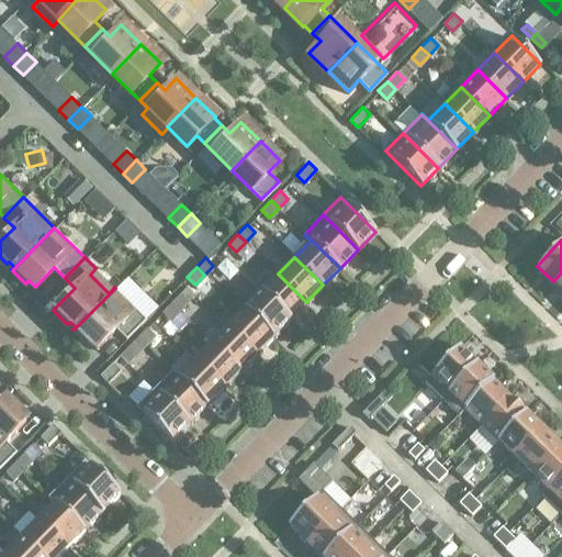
[(261,290),(290,319),(306,302),(278,274),(261,290)]
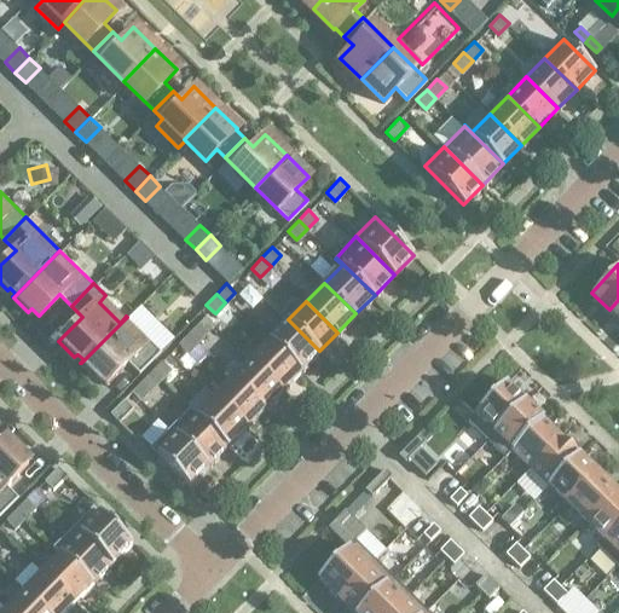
[(127,317),(81,363),(96,377),(99,375),(106,382),(127,360),(139,371),(161,350),(127,317)]
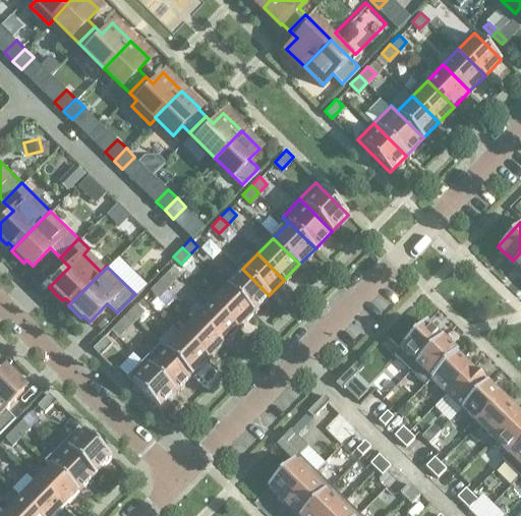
[(227,285),(253,311),(269,295),(242,269),(227,285)]
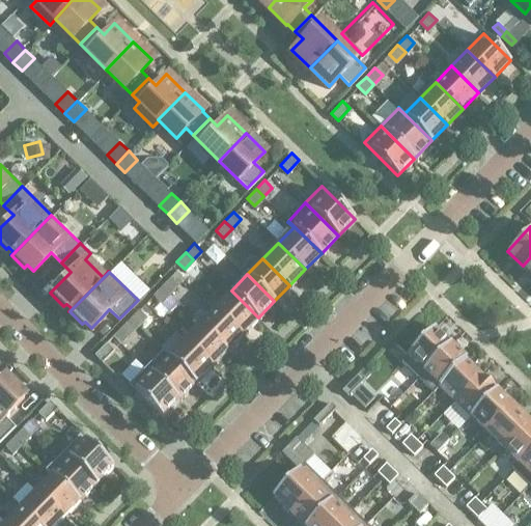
[(162,285),(169,293),(178,283),(171,276),(162,285)]
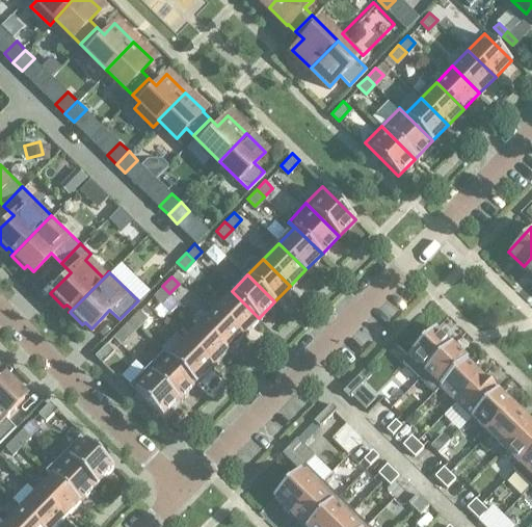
[(162,286),(154,294),(161,302),(169,293),(162,286)]
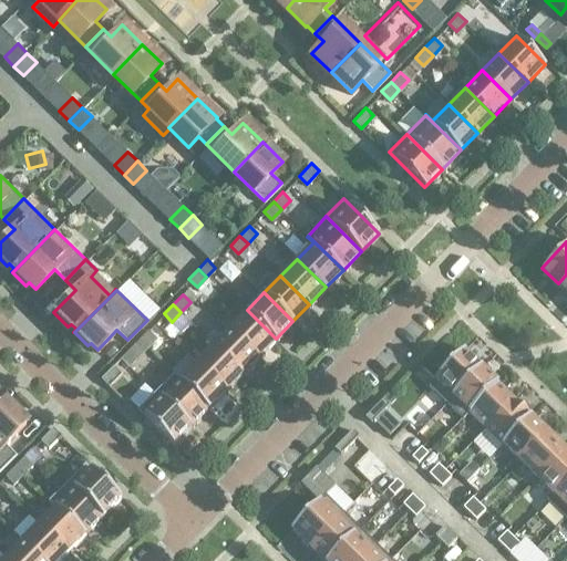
[(230,326),(259,355),(276,339),(247,310),(230,326)]
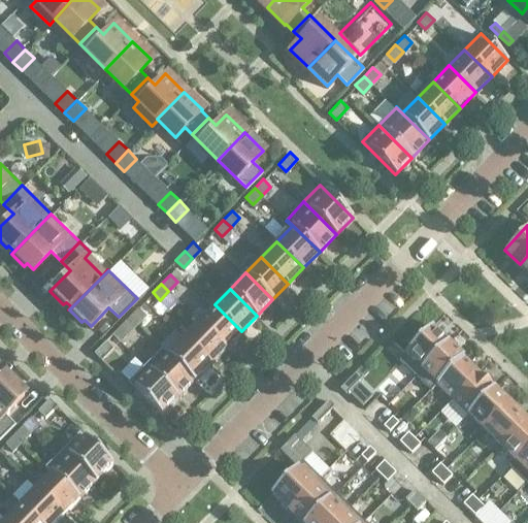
[(198,320),(226,347),(241,331),(215,304),(198,320)]
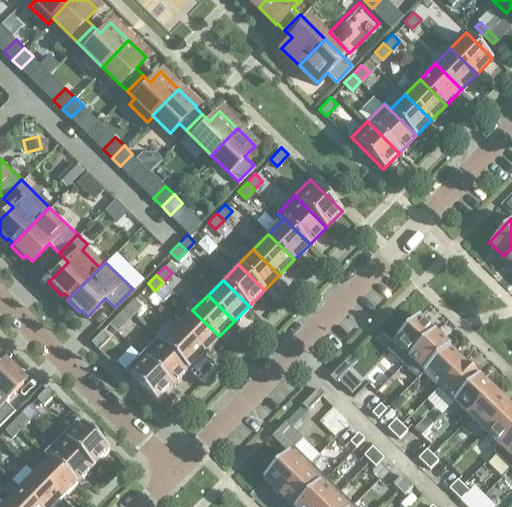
[(126,305),(133,313),(141,304),(134,297),(126,305)]
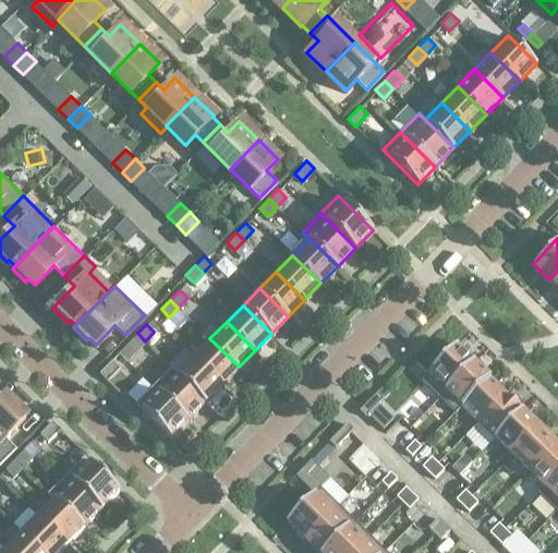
[(137,333),(128,343),(135,350),(145,341),(137,333)]
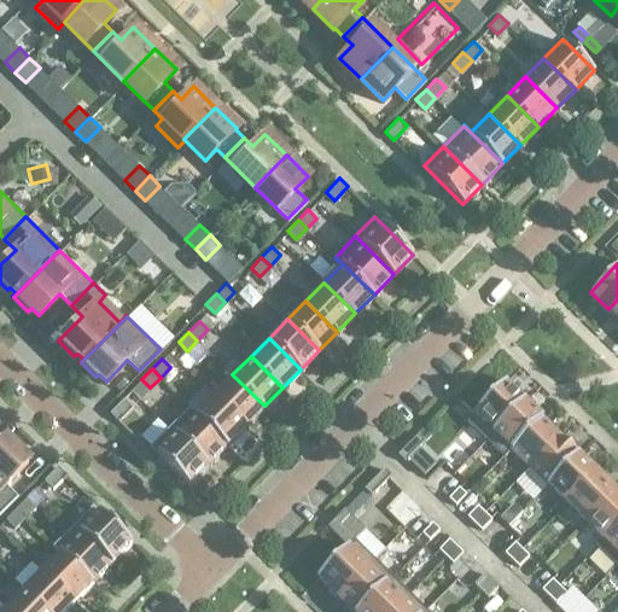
[(214,394),(246,425),(264,406),(232,374),(214,394)]
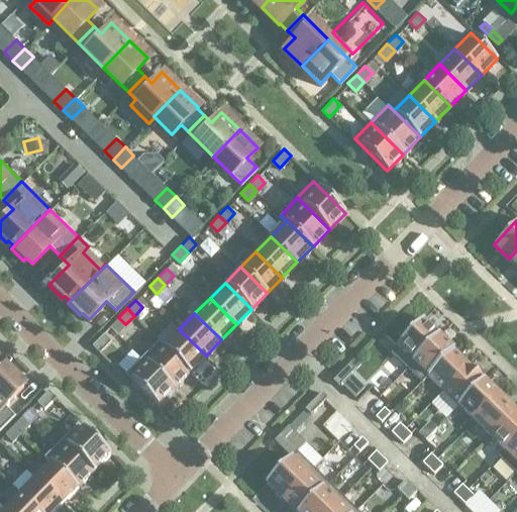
[(437,332),(422,317),(391,349),(405,365),(437,332)]
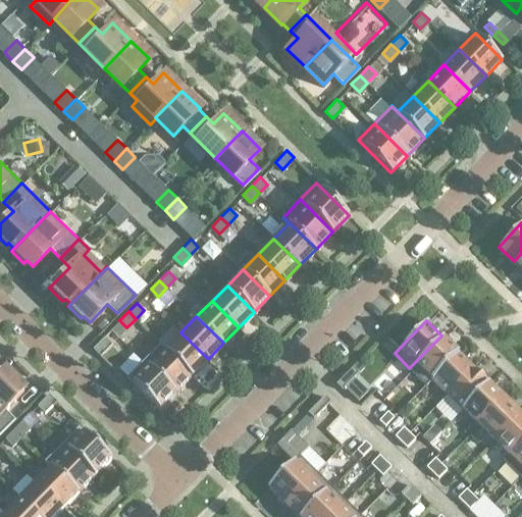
[(193,374),(194,373),(208,359),(180,332),(166,348),(160,342),(159,343),(193,374)]
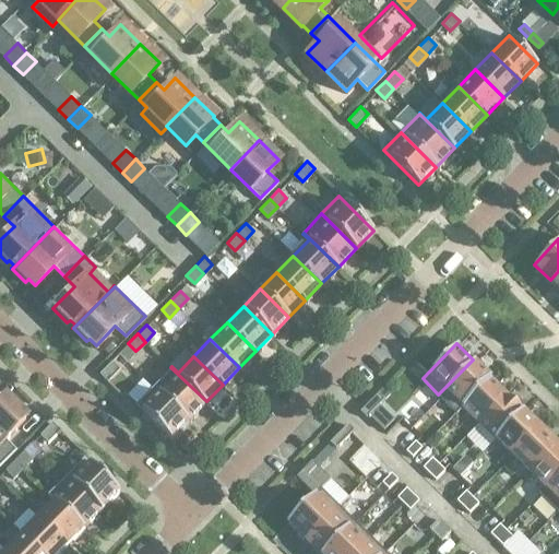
[(107,380),(108,379),(120,367),(111,360),(99,373),(107,380)]
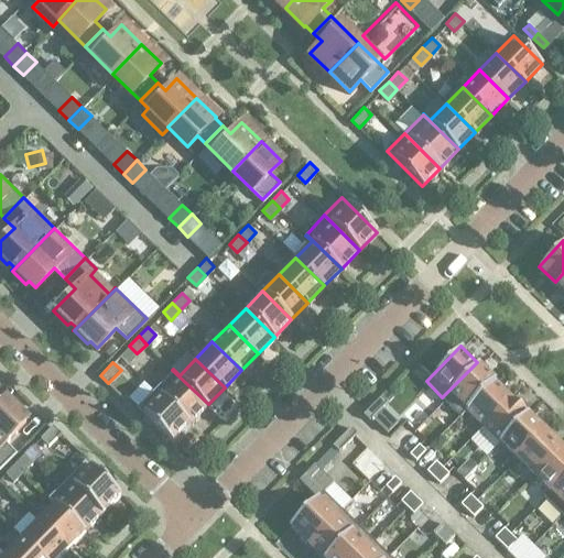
[(459,414),(494,379),(477,362),(442,397),(459,414)]
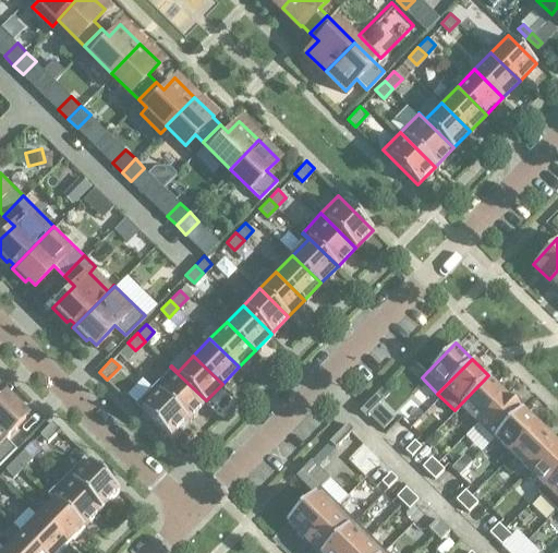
[(206,400),(170,367),(153,385),(187,419),(206,400)]
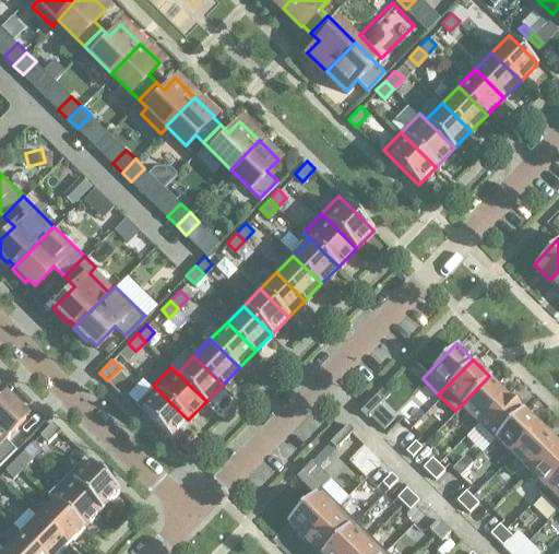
[(489,376),(455,411),(458,413),(464,408),(478,421),(507,392),(489,376)]
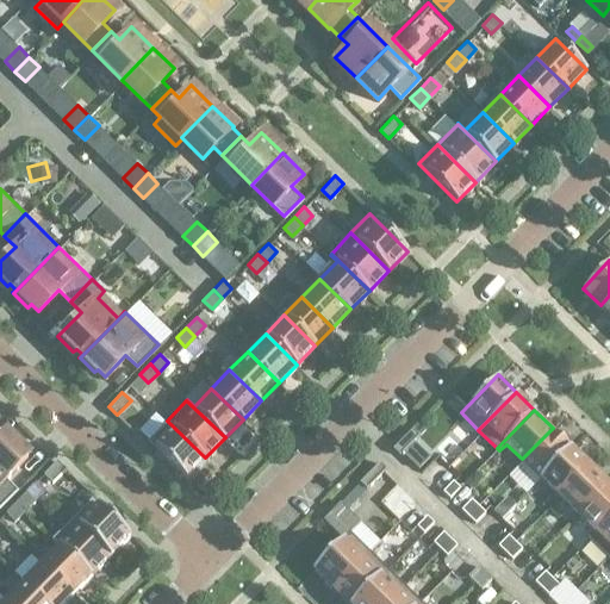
[(205,458),(167,421),(148,440),(186,477),(205,458)]
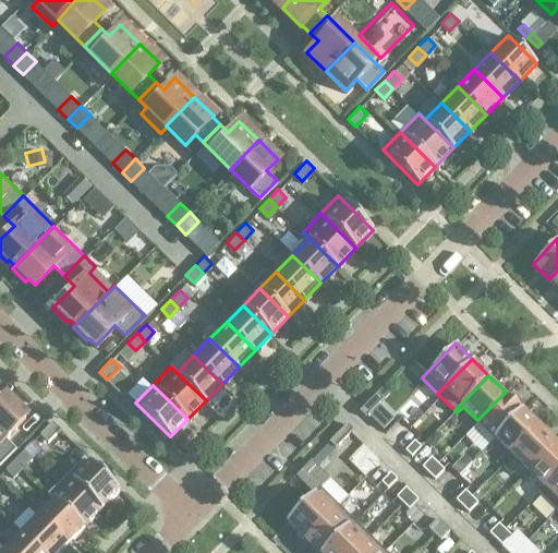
[(387,385),(380,391),(384,396),(391,389),(387,385)]
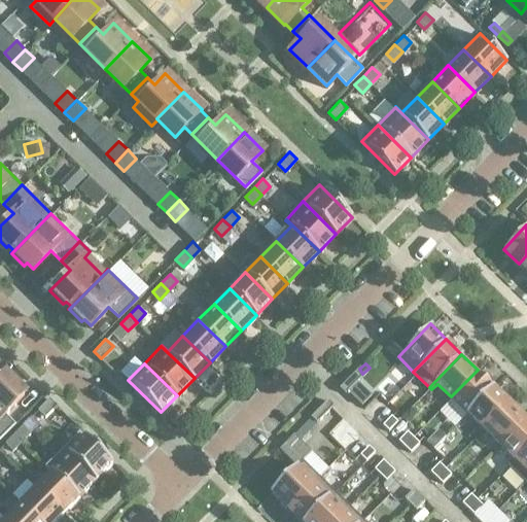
[(340,386),(345,391),(348,389),(362,374),(356,369),(340,386)]
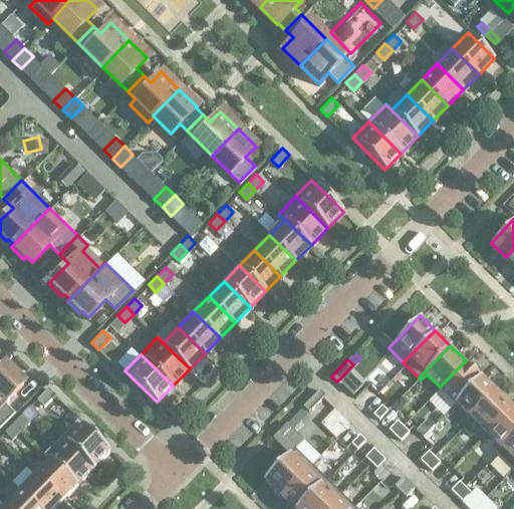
[(466,360),(440,387),(455,402),(481,375),(466,360)]
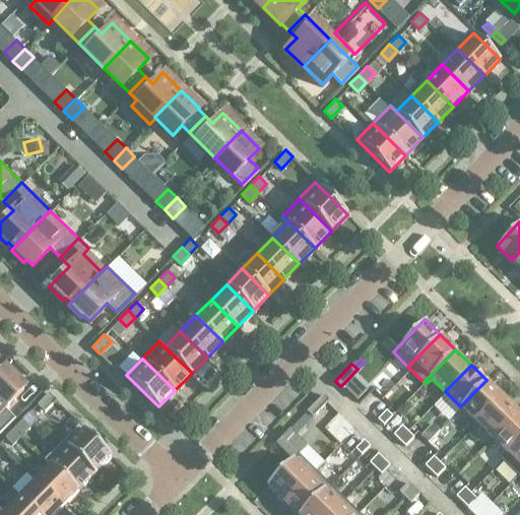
[(0,432),(15,416),(6,406),(23,388),(17,382),(19,380),(6,367),(0,373),(0,432)]
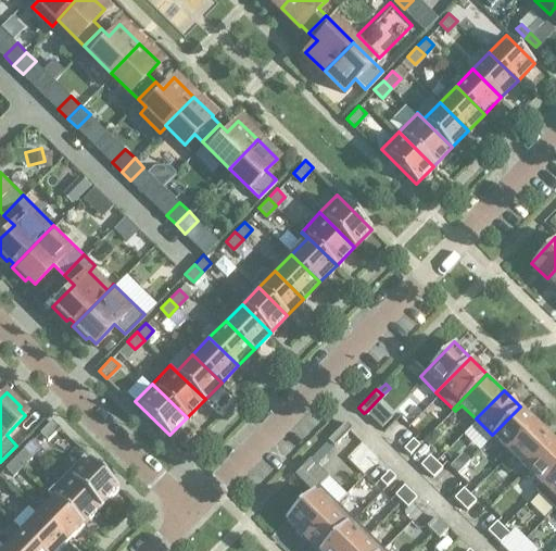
[(397,410),(382,395),(367,411),(381,426),(397,410)]
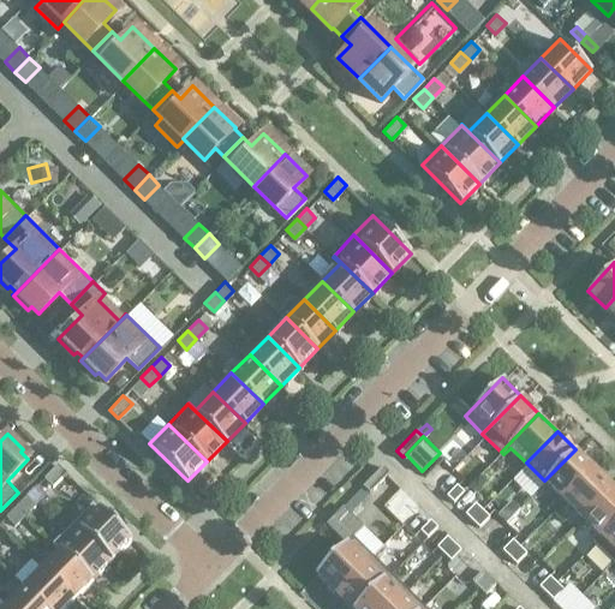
[(575,449),(544,481),(563,500),(595,467),(575,449)]
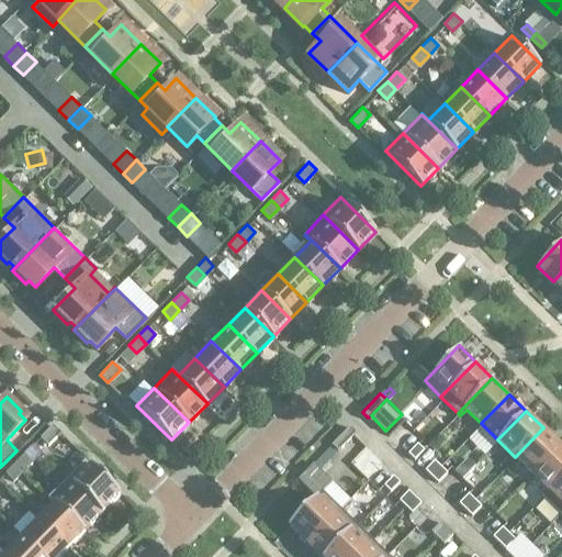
[(53,423),(40,435),(47,443),(60,431),(53,423)]
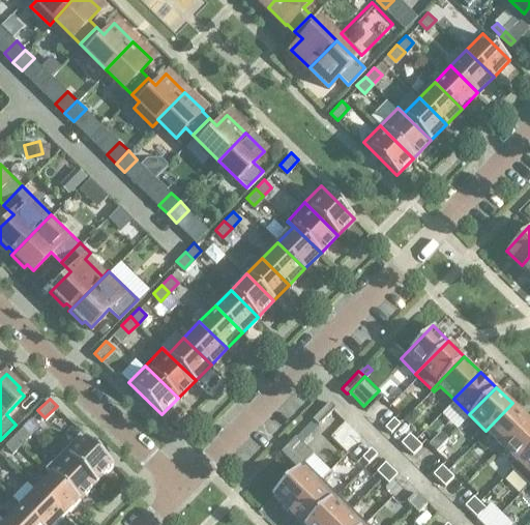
[(329,400),(313,417),(318,424),(335,406),(329,400)]
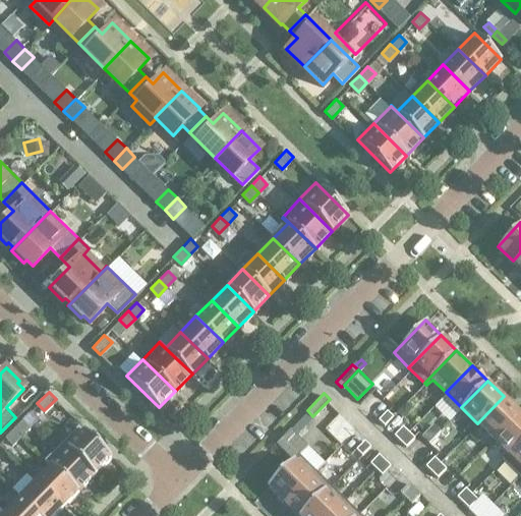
[(493,439),(519,411),(504,396),(477,423),(493,439)]
